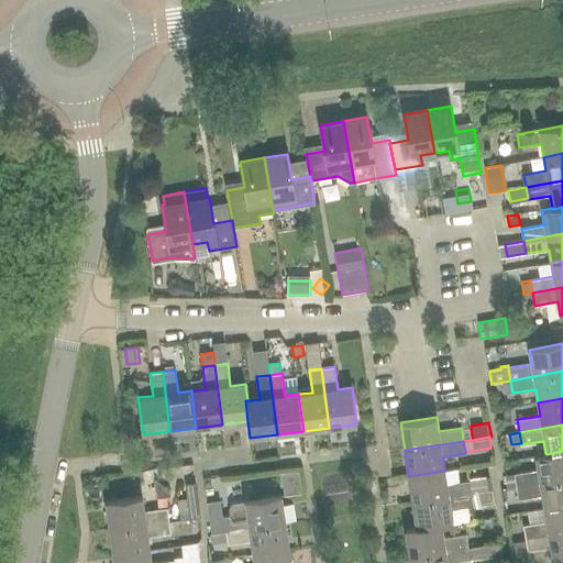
[(562,478),(562,451),(547,454),(545,453),(534,455),(538,470),(515,473),(517,486),(562,478)]
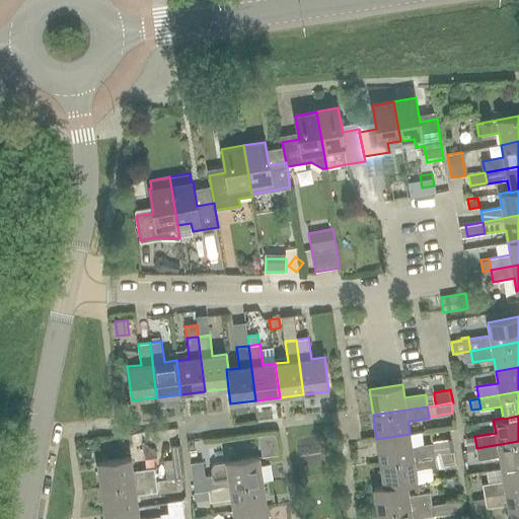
[(435,454),(433,443),(412,446),(410,434),(376,439),(380,463),(435,454)]
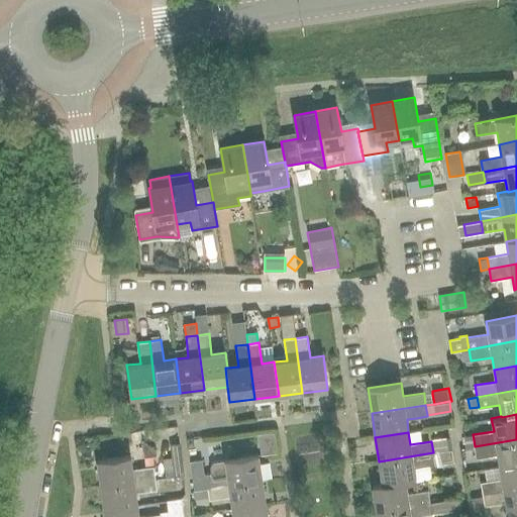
[(464,436),(467,447),(475,446),(473,434),(464,436)]
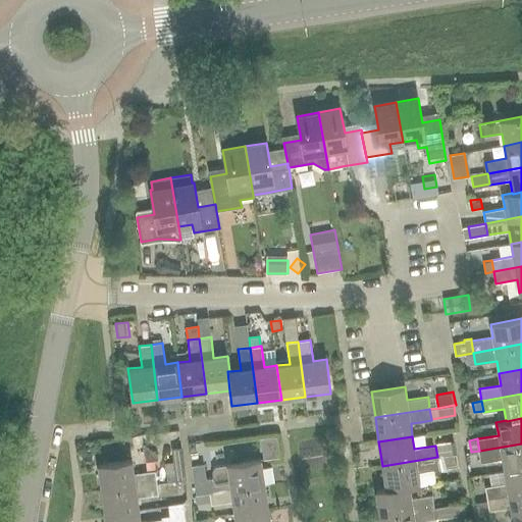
[(453,442),(435,446),(437,457),(455,455),(453,442)]
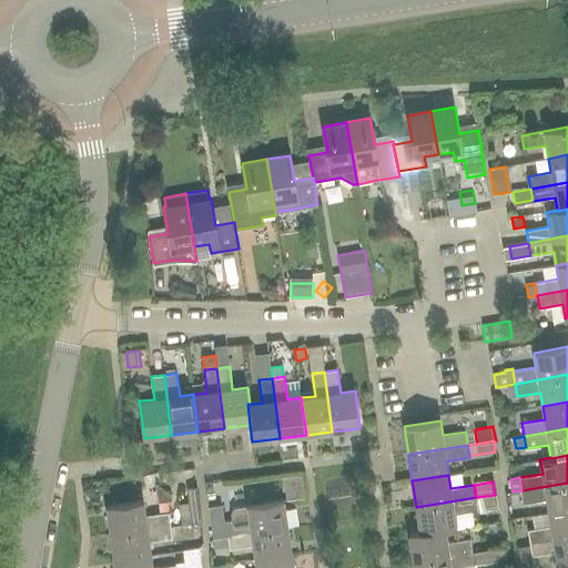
[(567,509),(567,483),(521,490),(524,503),(546,499),(549,513),(567,509)]
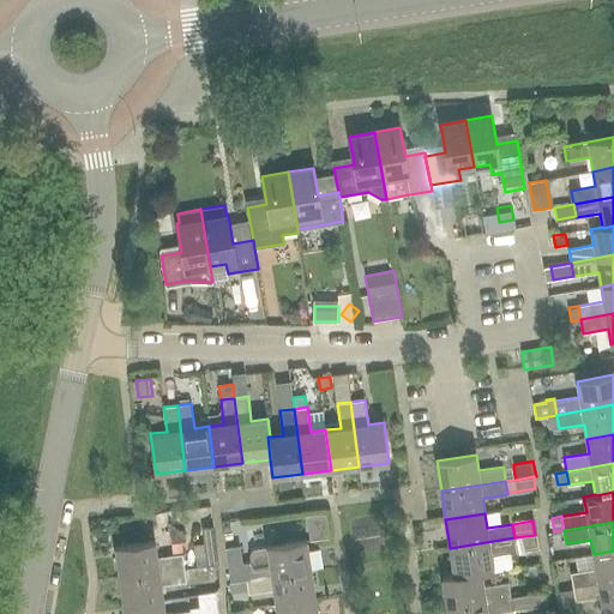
[(169,523),(172,543),(186,541),(185,534),(169,523)]
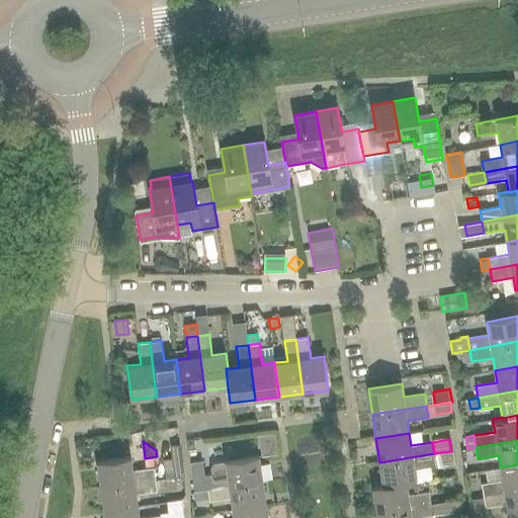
[(435,465),(435,463),(434,453),(379,462),(382,485),(382,486),(407,482),(407,484),(417,482),(415,468),(435,465)]
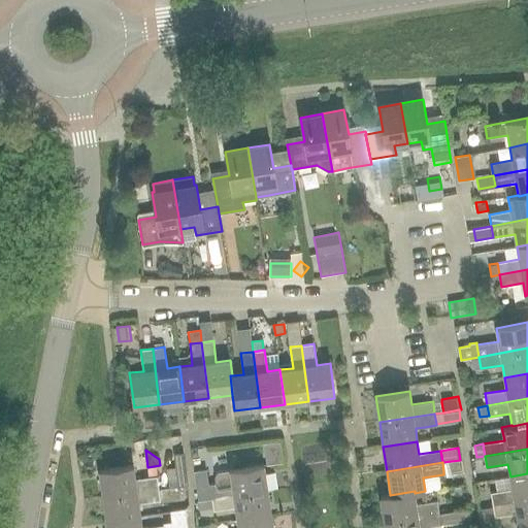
[(264,464),(229,469),(218,471),(215,476),(216,486),(210,487),(210,489),(212,498),(268,490),(264,464)]
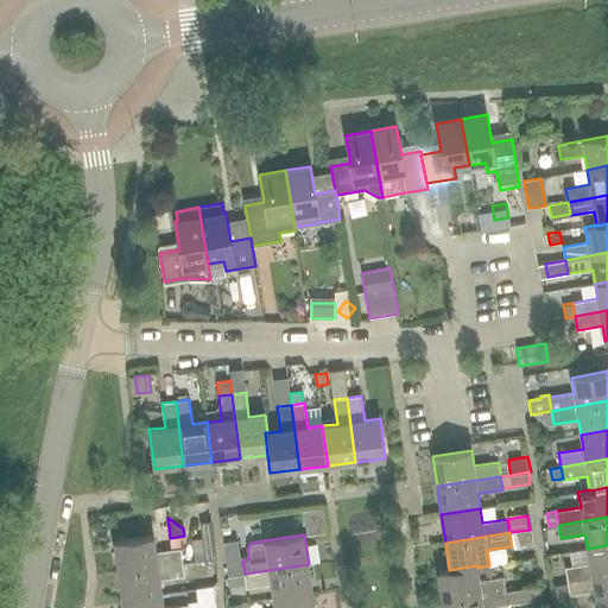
[(182,561),(181,549),(156,551),(153,536),(114,542),(118,570),(182,561)]
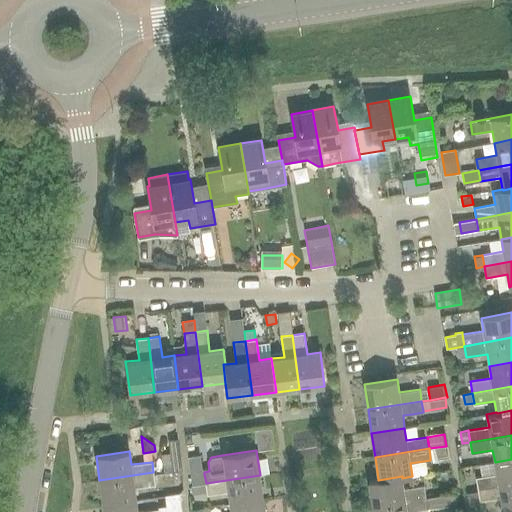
[(151,459),(152,462),(153,472),(164,471),(163,462),(162,457),(151,459)]
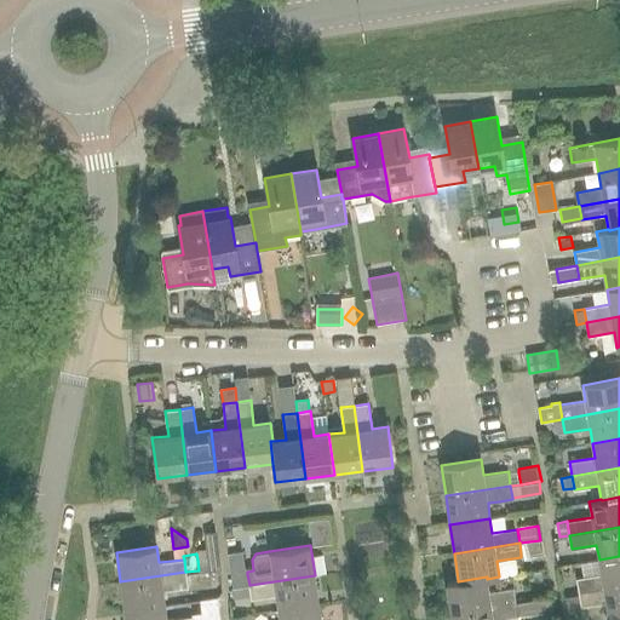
[(619,585),(619,556),(600,560),(602,574),(577,579),(579,592),(619,585)]
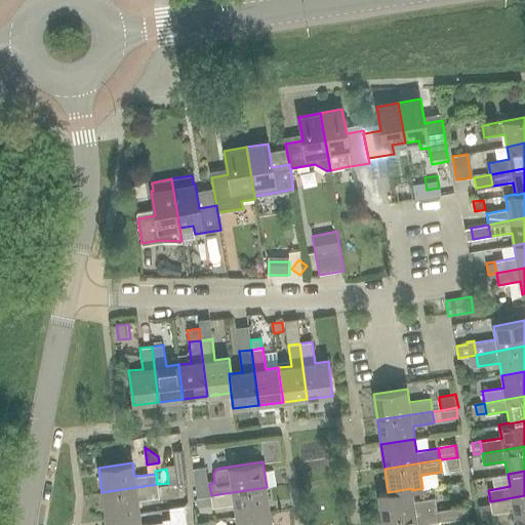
[(174,473),(167,474),(168,483),(176,482),(174,473)]
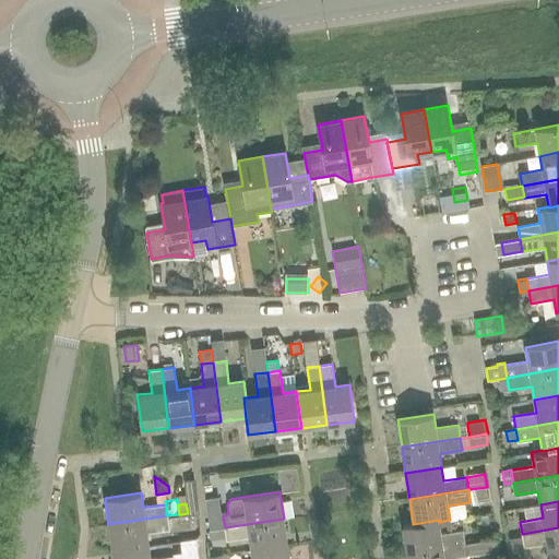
[(146,533),(169,530),(167,515),(108,524),(113,550),(149,545),(146,533)]
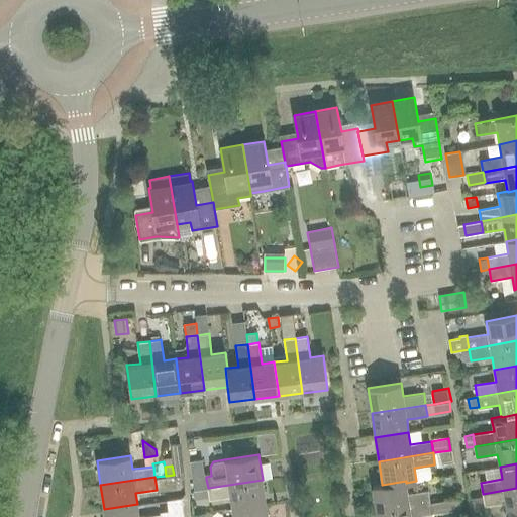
[(208,488),(206,479),(192,481),(194,491),(208,488)]
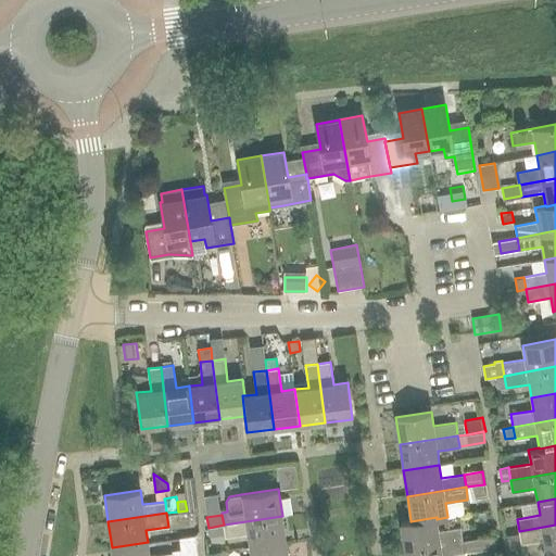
[(286,542),(282,516),(224,525),(225,534),(225,538),(248,534),(250,547),(286,542)]
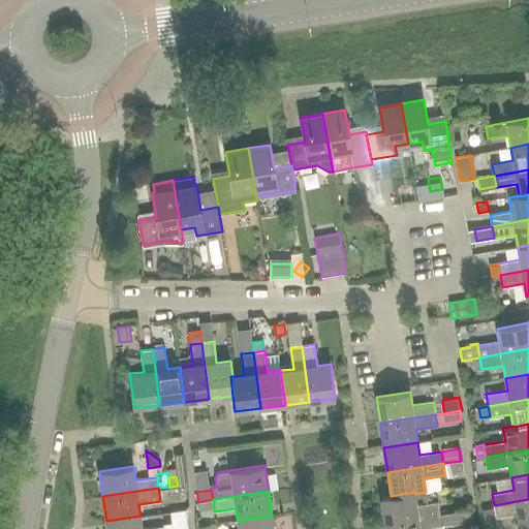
[(417,505),(415,494),(415,492),(391,496),(391,495),(380,497),(384,522),(440,514),(438,502),(417,505)]
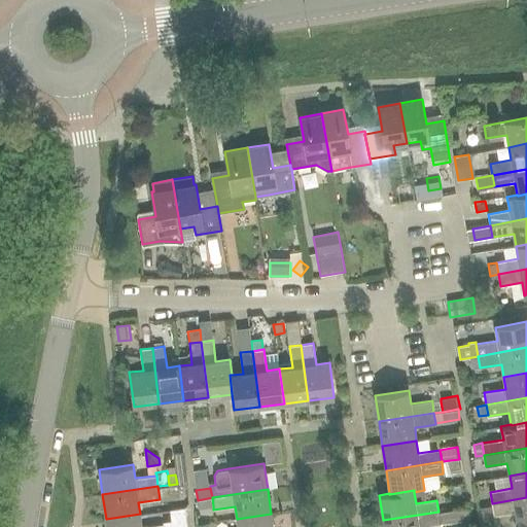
[(212,497),(198,500),(199,508),(213,506),(212,497)]
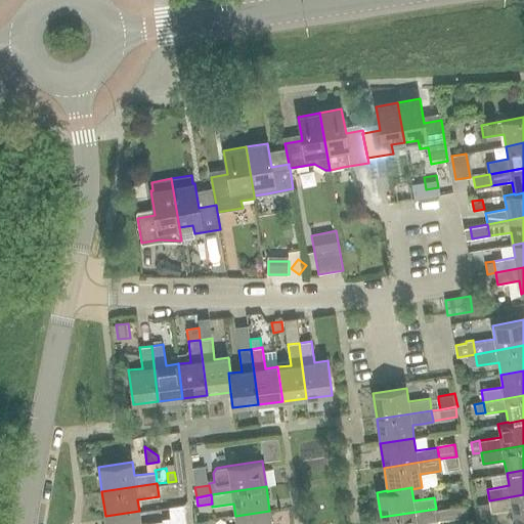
[(523,520),(523,494),(489,500),(489,503),(490,510),(491,513),(512,509),(515,523),(523,520)]
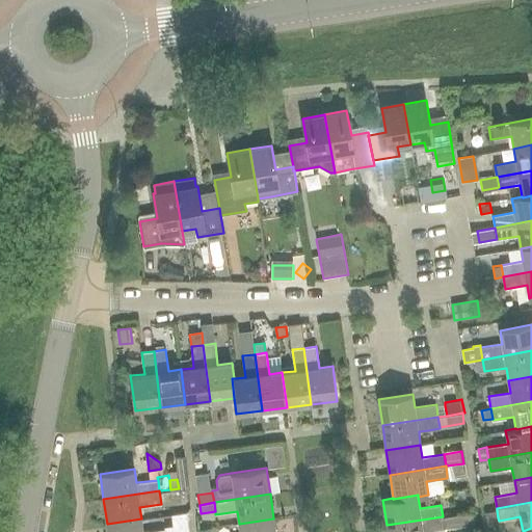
[(498,517),(497,510),(485,512),(487,523),(499,521),(498,517)]
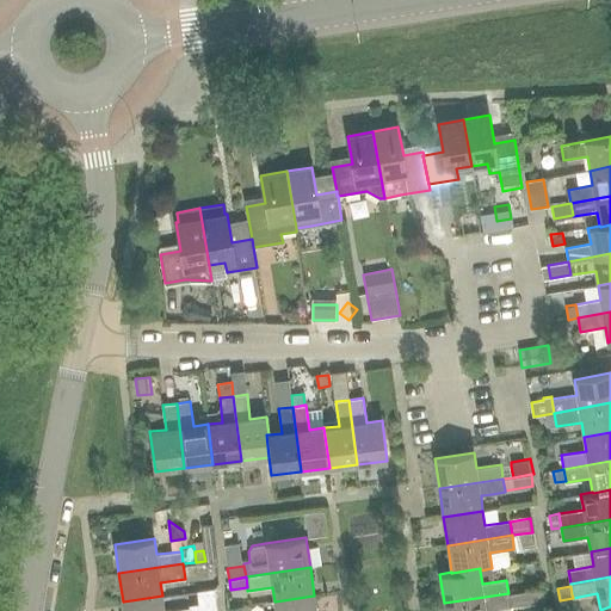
[(541,590),(508,594),(511,608),(543,602),(541,590)]
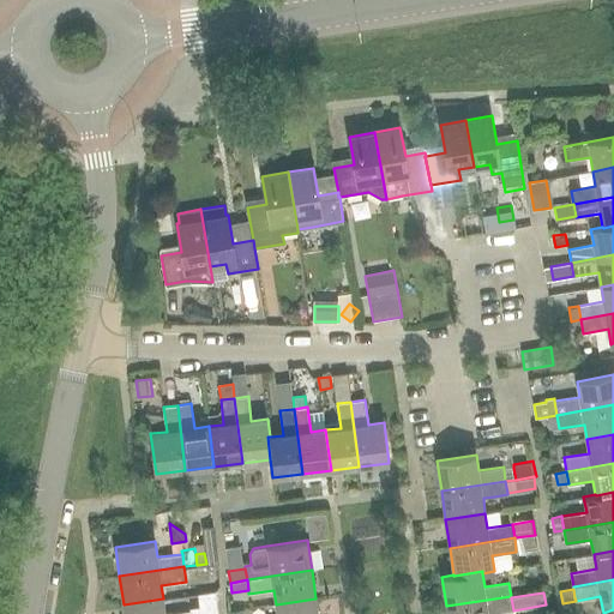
[(513,611),(511,597),(511,596),(446,606),(447,613),(488,613),(513,611)]
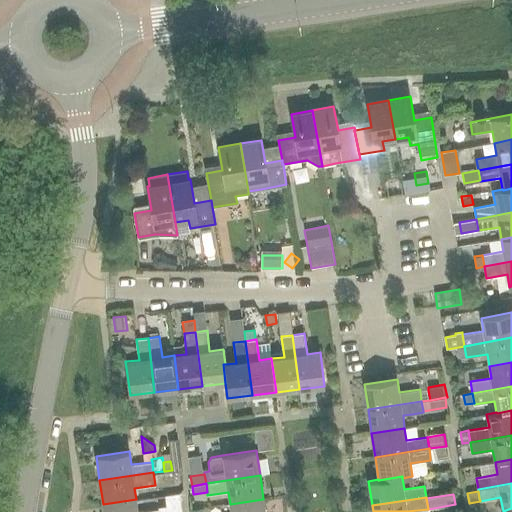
[(138,511),(136,499),(103,504),(103,511),(158,511),(158,509),(138,511)]
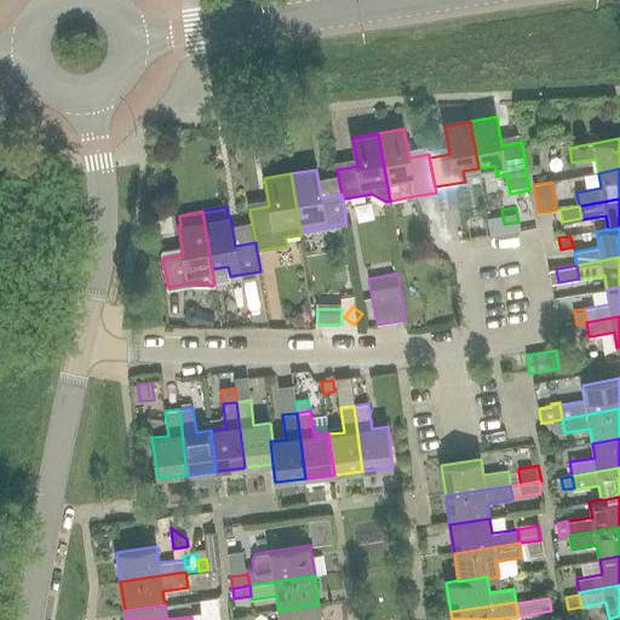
[(321,619),(319,604),(279,610),(280,619),(321,619)]
